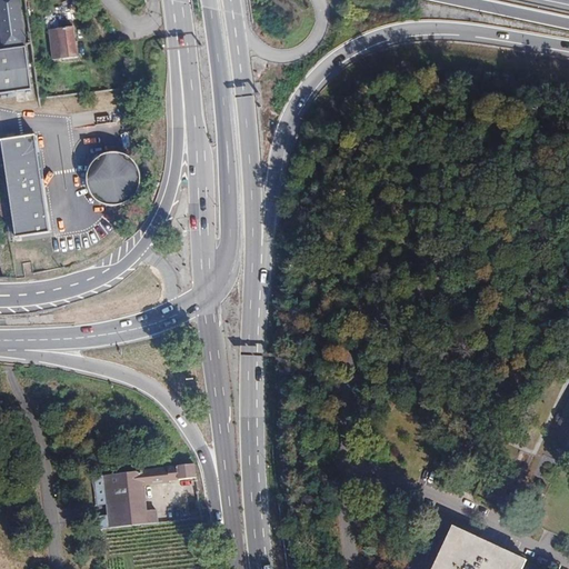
[(26,45),(19,0),(0,0),(0,22),(3,48),(26,45)]
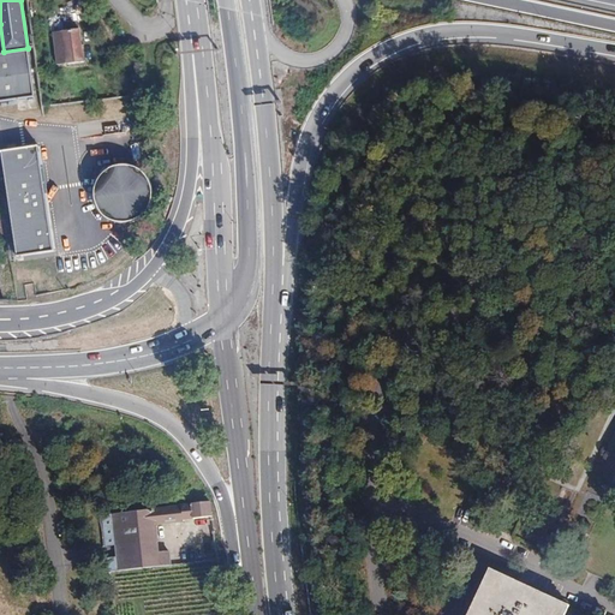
[(55,25),(55,34),(79,29),(78,22),(55,25)]
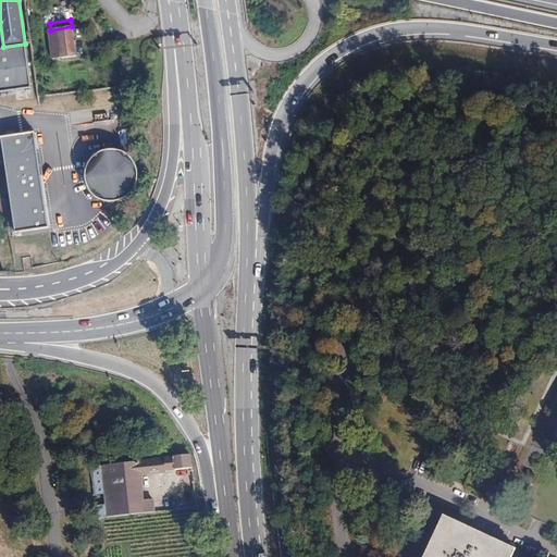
[(72,26),(50,31),(47,31),(51,60),(75,57),(72,26)]
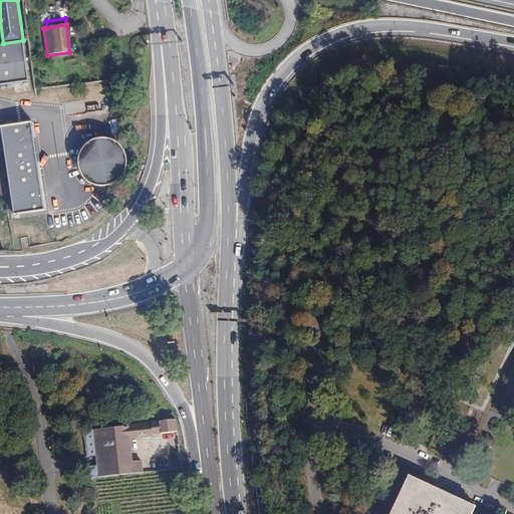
[(0,85),(28,81),(22,43),(0,46),(0,85)]
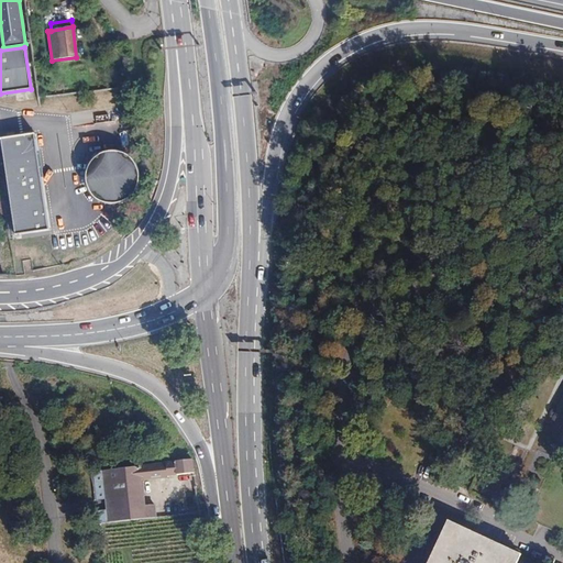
[(35,135),(3,141),(19,238),(51,232),(35,135)]
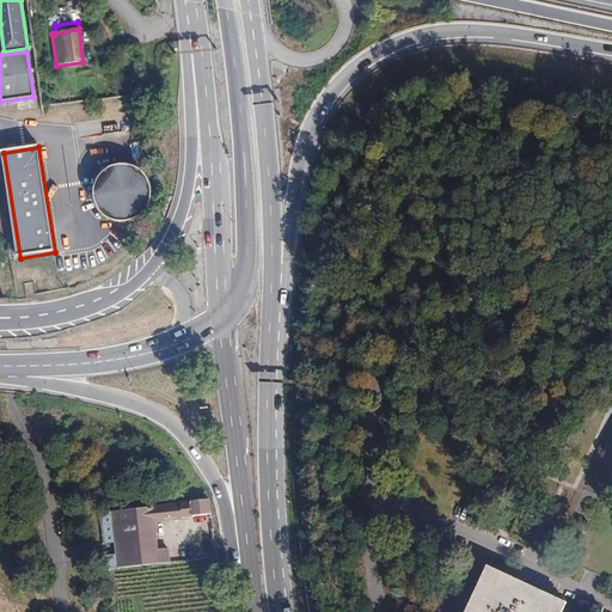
[(147,199),(148,193),(147,187),(146,181),(144,176),(140,172),(135,169),(130,166),(126,164),(120,164),(114,164),(109,166),(103,169),(99,172),(96,177),(93,182),(91,187),(91,193),(91,199),(93,203),(96,208),(99,213),(103,216),(109,219),(114,221),(120,221),(124,221),(130,219),(135,216),(140,213),(144,209),(146,204),(147,199)]
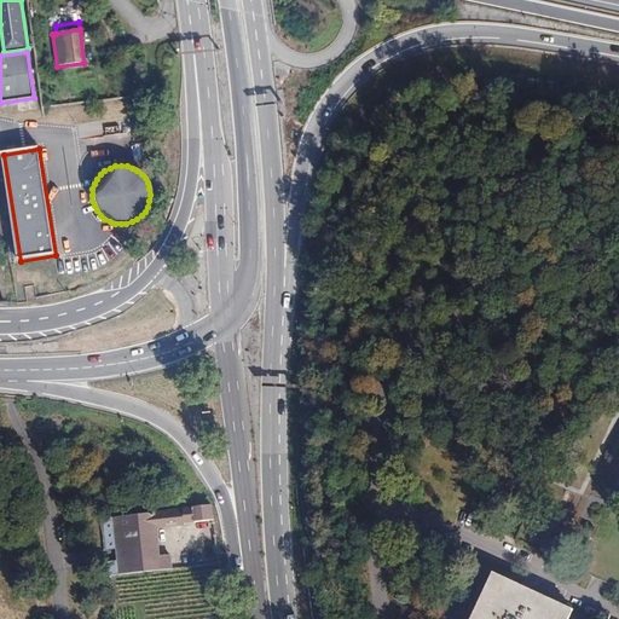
[(167,526),(212,520),(210,504),(102,519),(103,534),(167,526)]
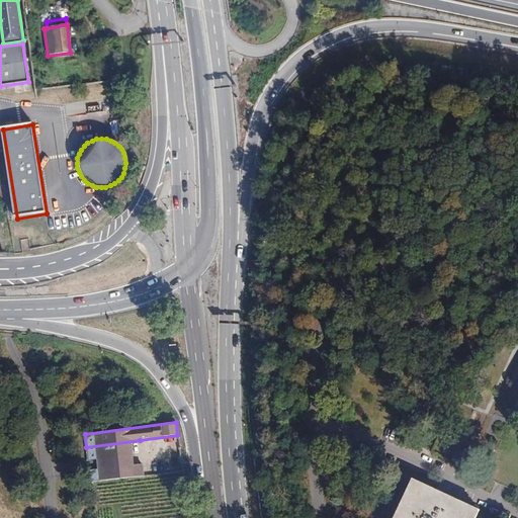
[(91,482),(144,476),(140,440),(86,447),(91,482)]
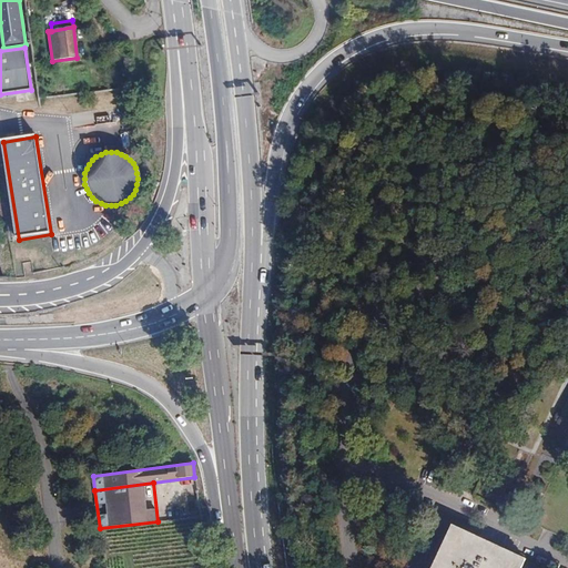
[(516,567),(519,563),(488,548),(455,533),(438,567),(516,567)]
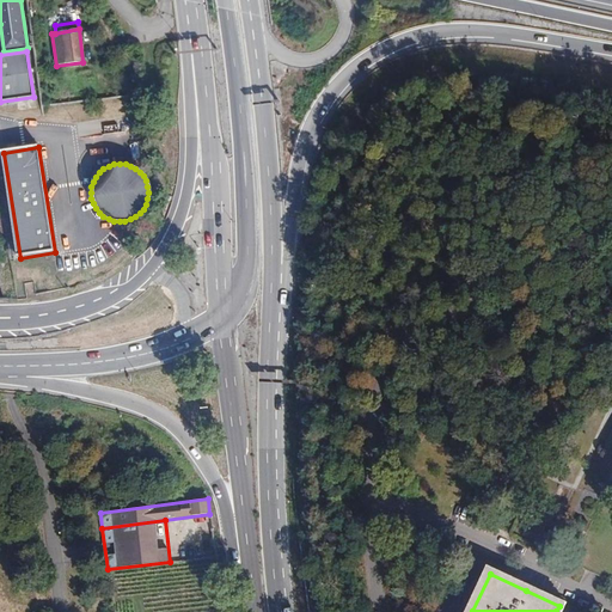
All buildings are outlined.
